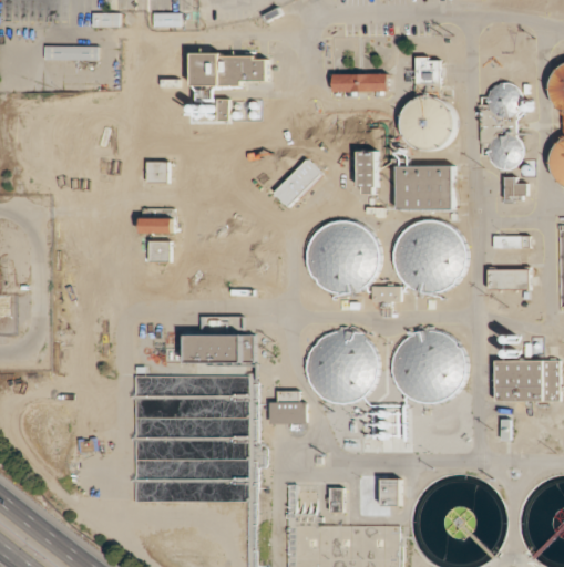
[(91,27),(118,27),(118,12),(91,12),(91,27)]
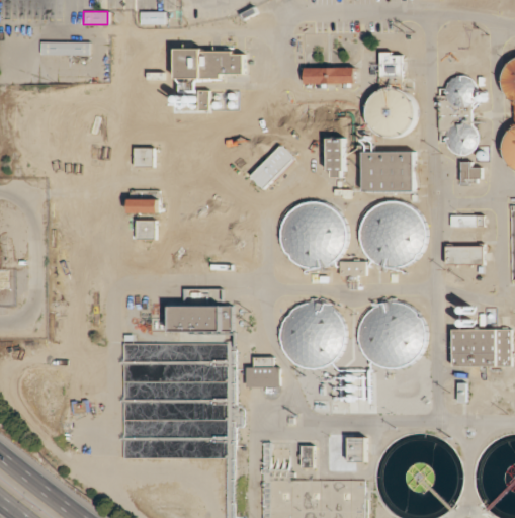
[(139,24),(163,24),(163,12),(139,11),(139,24)]
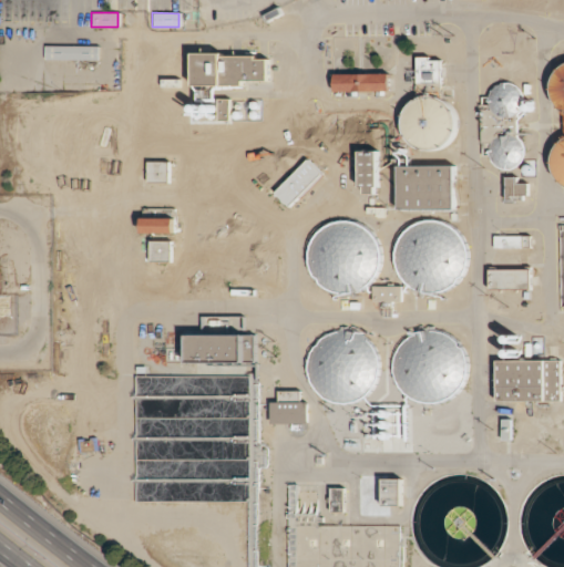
[(96,61),(96,47),(43,45),(43,60),(96,61)]
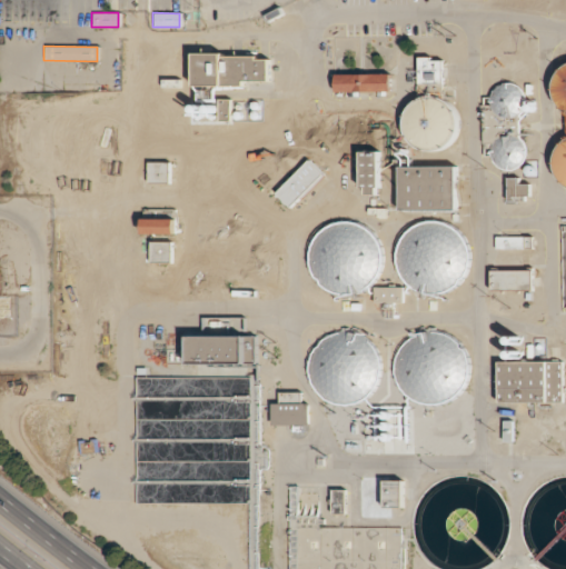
[(192,86),(241,85),(241,81),(267,80),(267,55),(192,56),(192,86)]
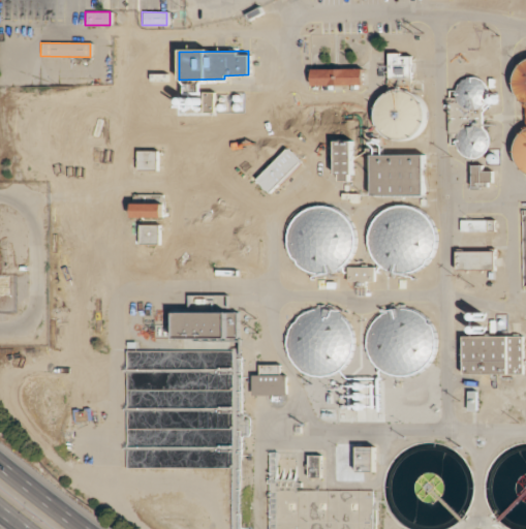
[(409,78),(408,54),(387,55),(387,78),(409,78)]
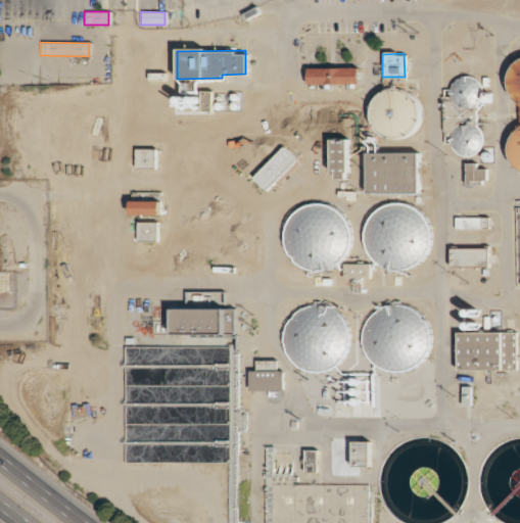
[(519,103),(519,58),(509,59),(509,104),(519,103)]
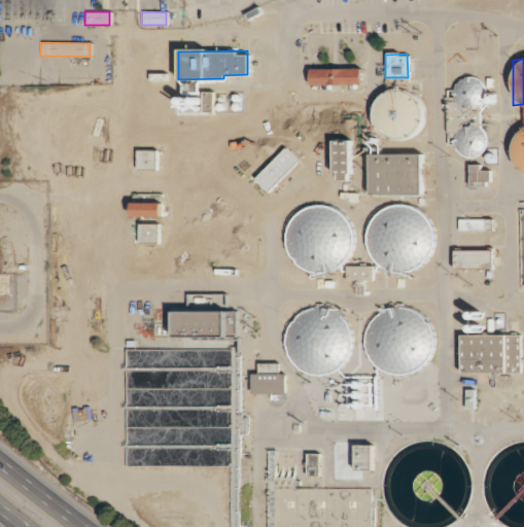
[(308,68),(308,84),(358,85),(359,68),(308,68)]
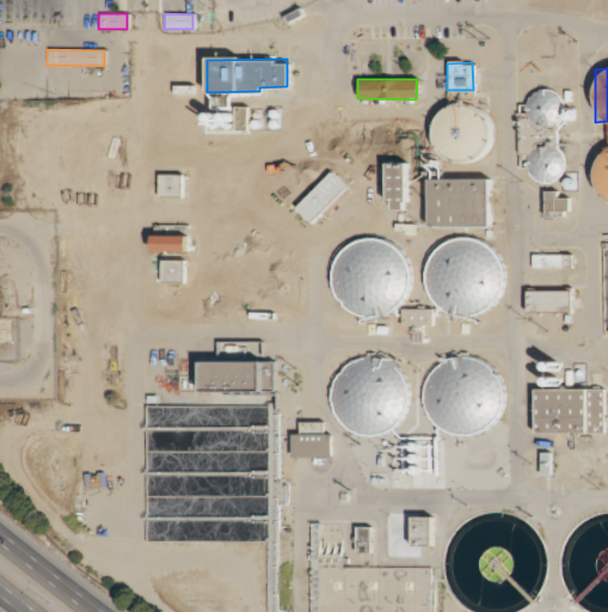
[(541,145),(547,123),(556,126),(562,97),(528,90),(520,127),(538,130),(534,146),(529,145),(522,175),(554,182),(563,150),(541,145)]
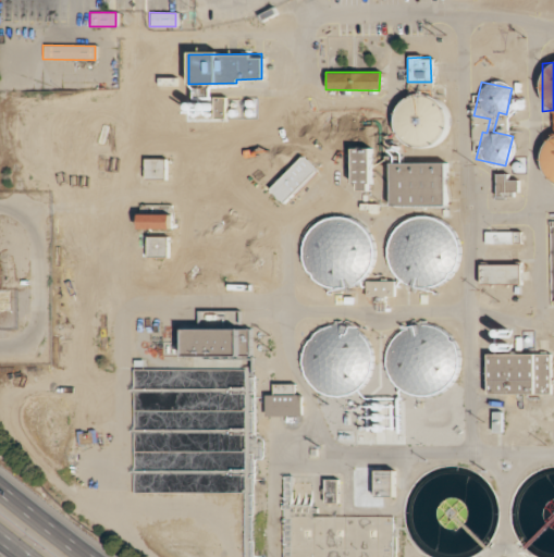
[(397,146),(443,144),(441,96),(395,98),(397,146)]
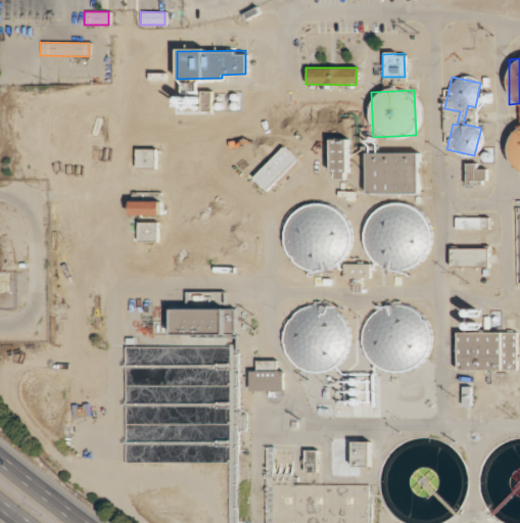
[(199,110),(209,110),(208,91),(198,92),(199,110)]
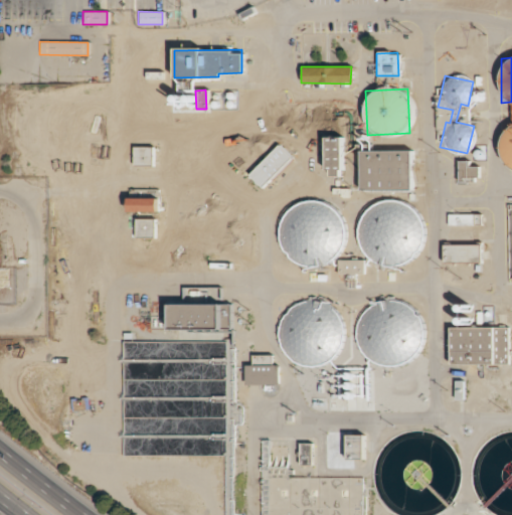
[(511,168),(511,125),(500,126),(501,169),(511,168)]
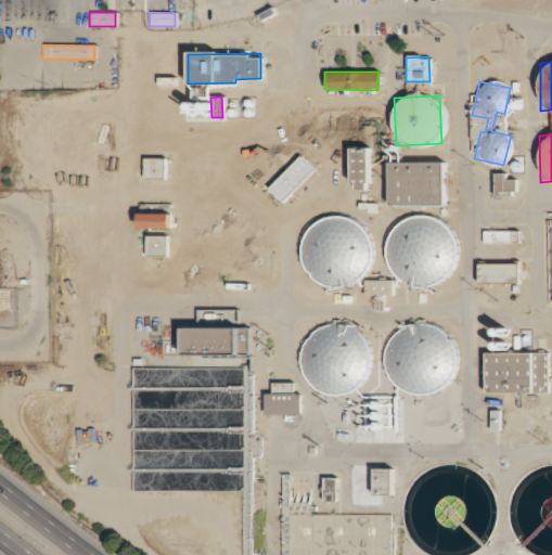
[(366,147),(349,149),(350,180),(357,180),(357,189),(367,189),(366,147)]
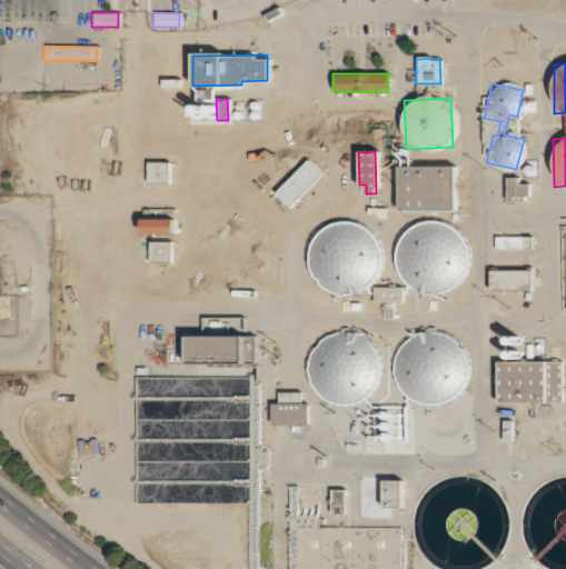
[(274,192),(289,208),(321,175),(306,160),(274,192)]
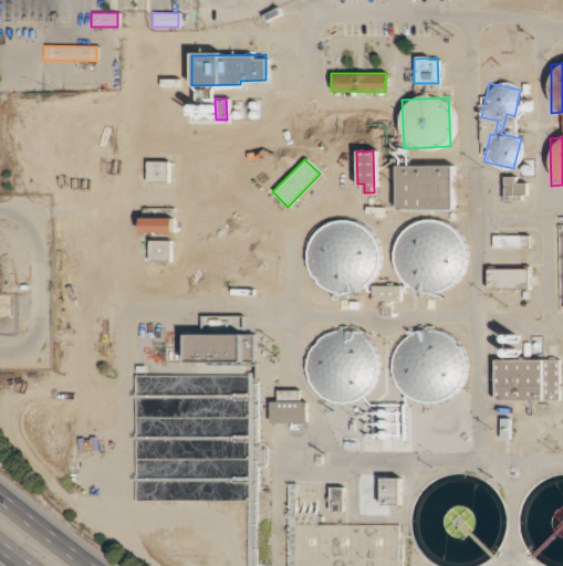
[(167,161),(146,161),(145,180),(166,180),(167,161)]
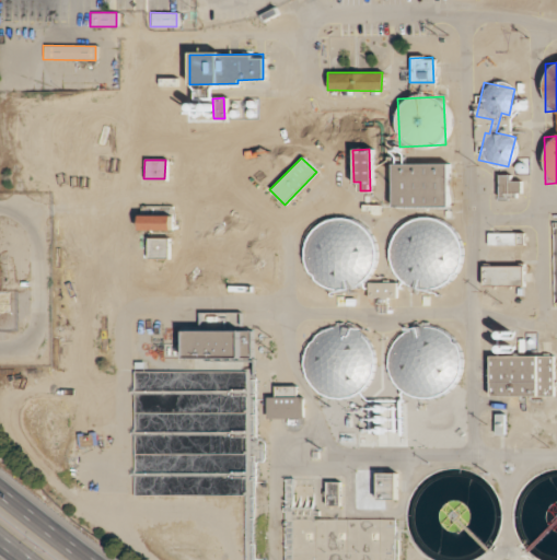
[(391,164),(391,207),(445,207),(445,164),(391,164)]
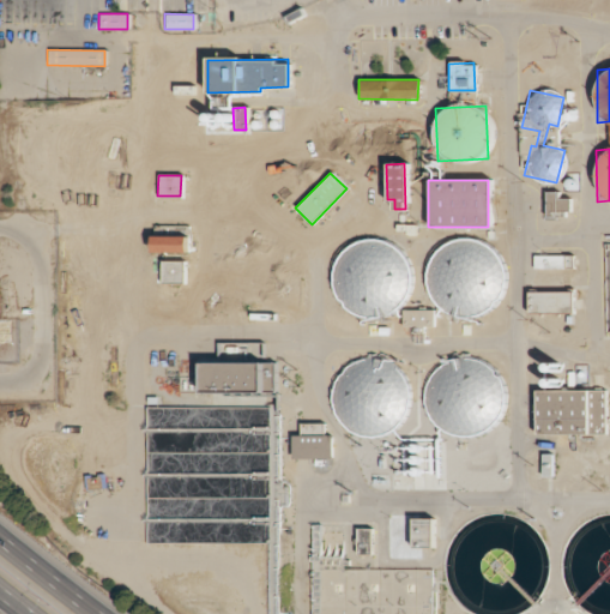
[(544,217),(567,216),(566,198),(556,198),(556,191),(544,192),(544,217)]
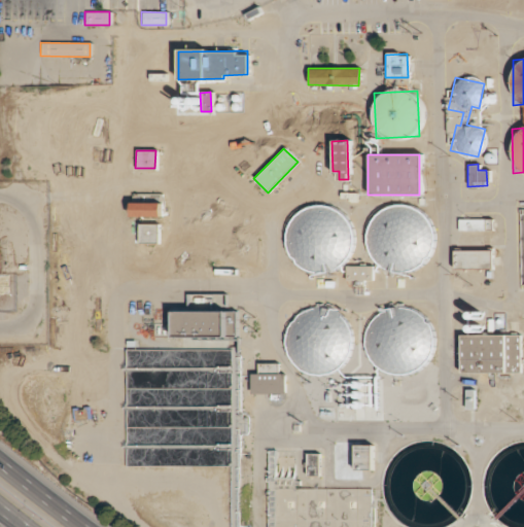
[(160,219),(160,202),(130,203),(130,219),(160,219)]
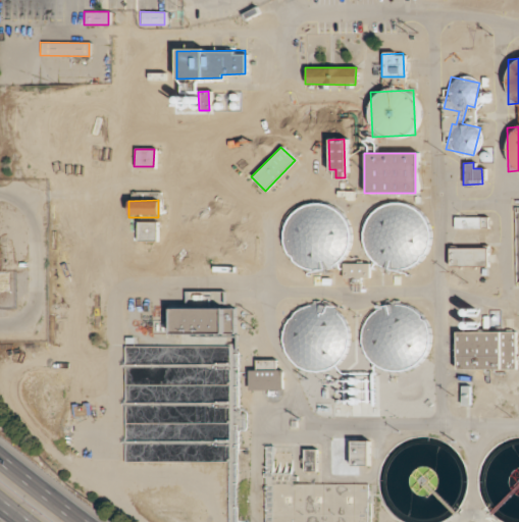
[(291,263),(302,267),(303,267),(307,269),(332,270),(346,241),(347,215),(324,205),(295,204),(282,231),(281,251),(292,255),(291,263)]
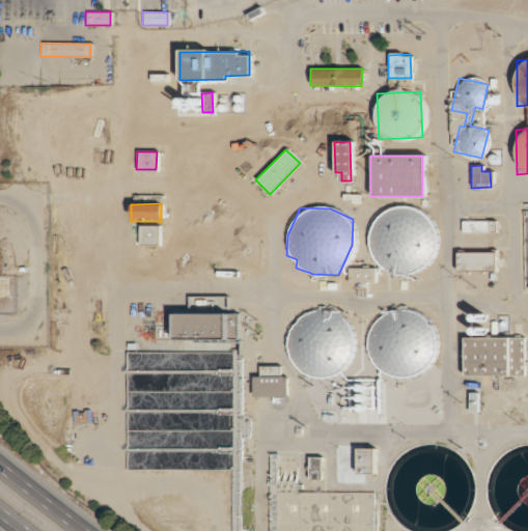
[(431,273),(429,207),(369,210),(370,264),(386,264),(386,274),(431,273)]
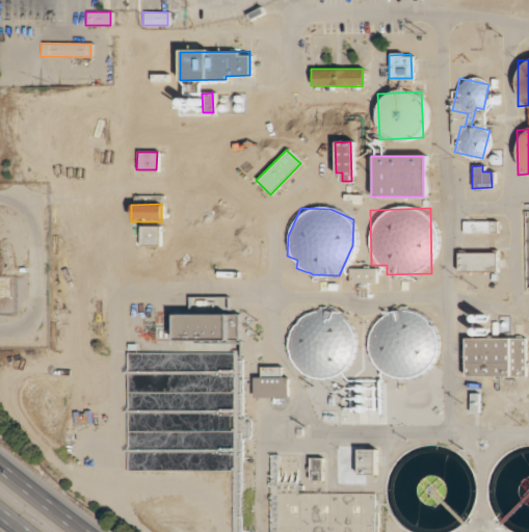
[(460,233),(495,233),(495,221),(460,220),(460,233)]
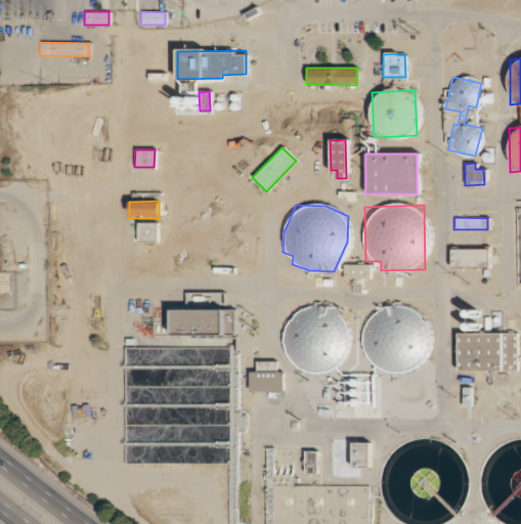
[(487,249),(449,249),(449,265),(487,266),(487,249)]
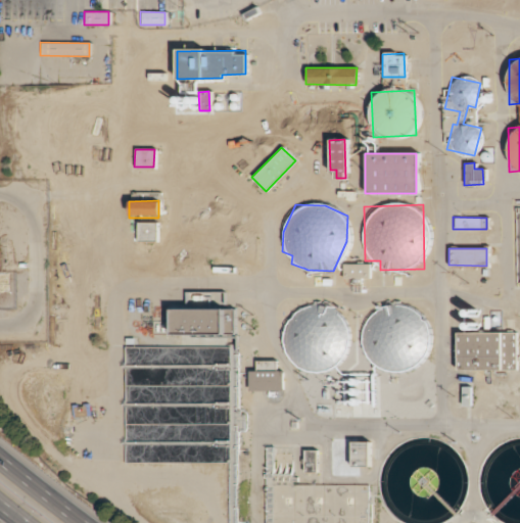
[(368,264),(341,264),(342,279),(368,278),(368,264)]
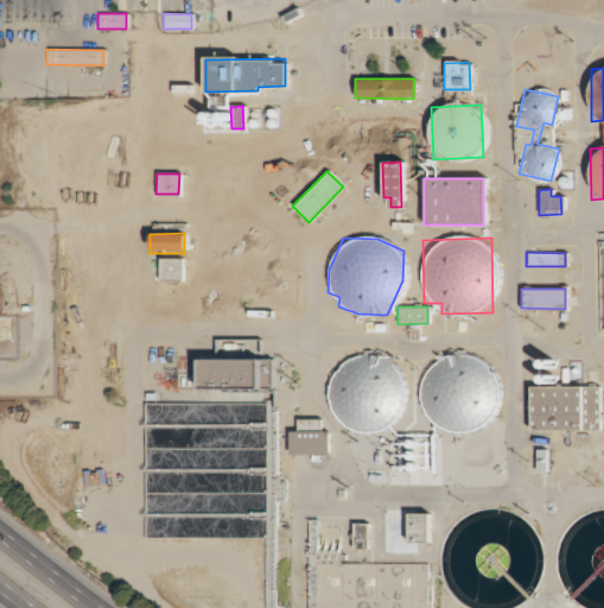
[(318,377),(350,438),(412,407),(383,352),(372,358),(368,352),(318,377)]
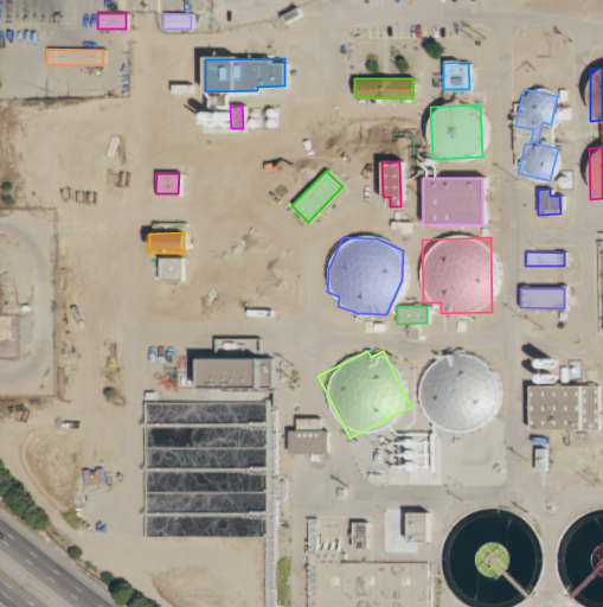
[(423,427),(489,430),(494,356),(427,352),(423,427)]
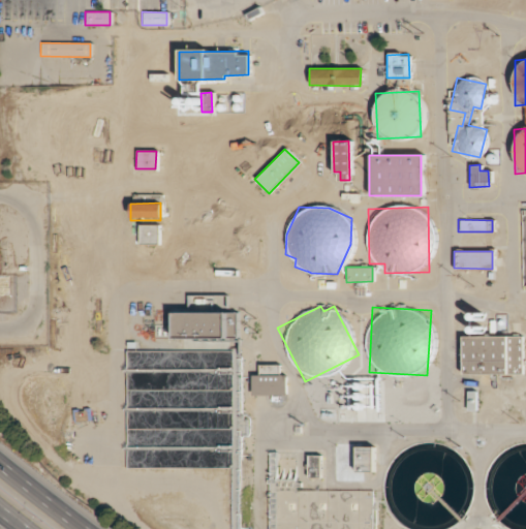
[(236,313),(173,311),(172,337),(236,339),(236,313)]
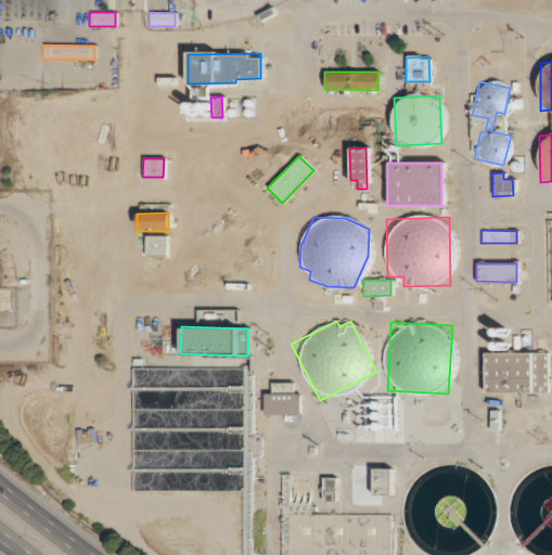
[(546,392),(544,352),(483,353),(484,394),(546,392)]
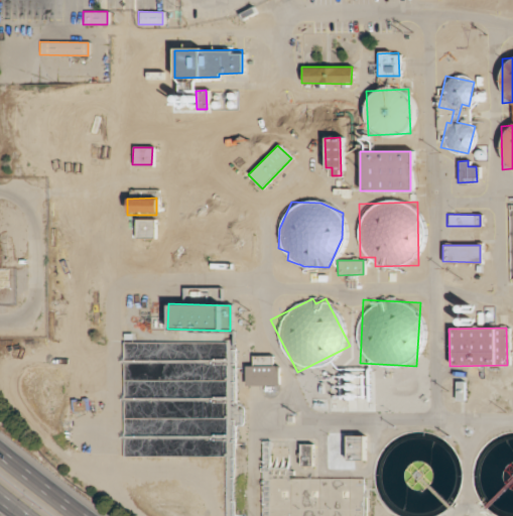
[(277,387),(278,366),(271,365),(271,356),(251,356),(251,366),(245,366),(244,387),(277,387)]
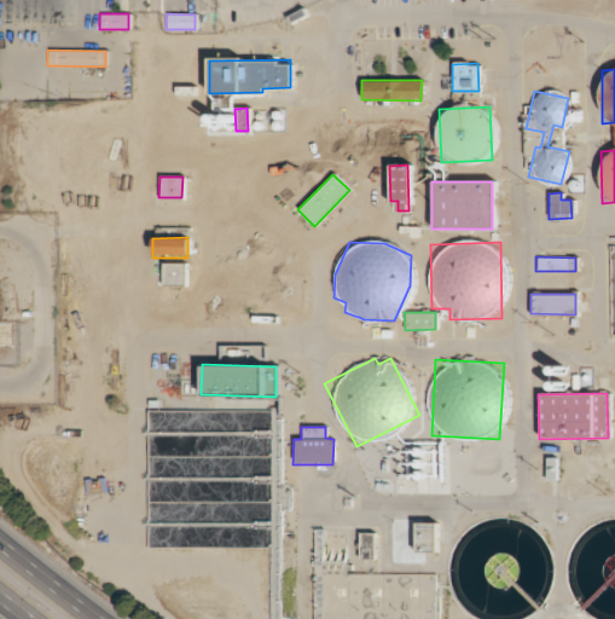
[(435,550),(435,524),(415,522),(415,549),(435,550)]
